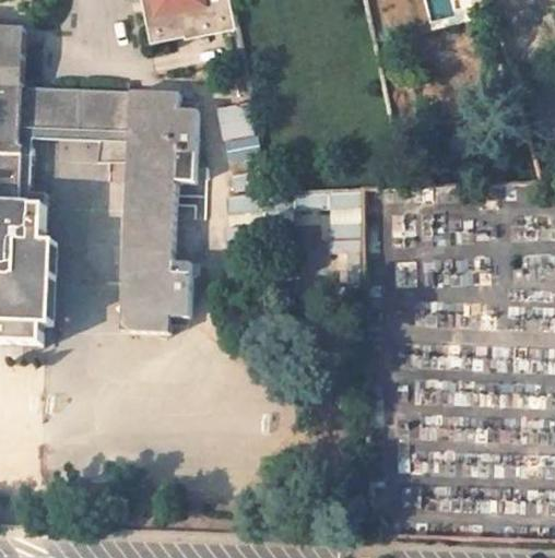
[(235,26),(228,0),(141,0),(150,40),(184,34),(185,36),(235,26)]
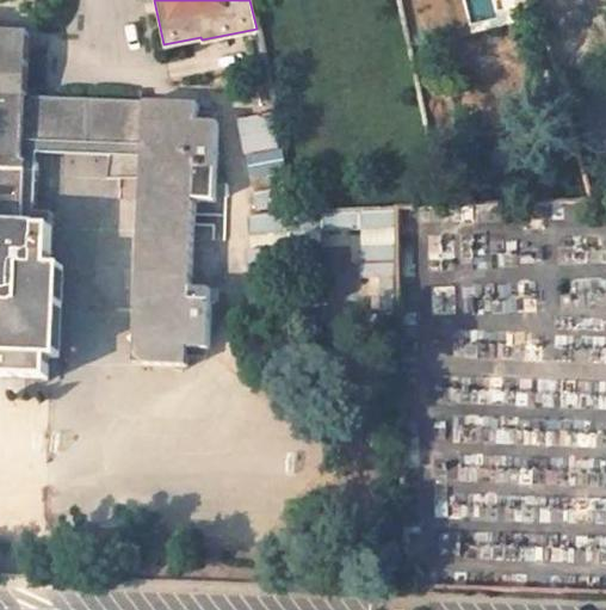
[(0,303),(1,303),(13,303),(12,357),(4,357),(2,377),(49,380),(50,359),(51,312),(62,312),(63,269),(50,267),(53,229),(35,228),(22,228),(23,172),(22,172),(22,164),(23,96),(25,35),(0,32),(0,303)]
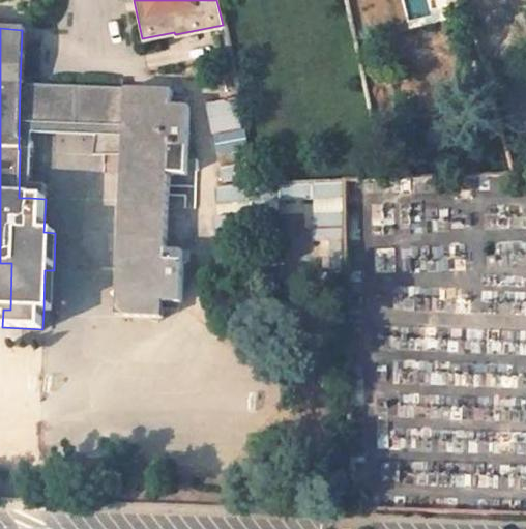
[(126,87),(20,83),(19,142),(29,142),(30,128),(94,131),(93,152),(123,153),(126,87)]
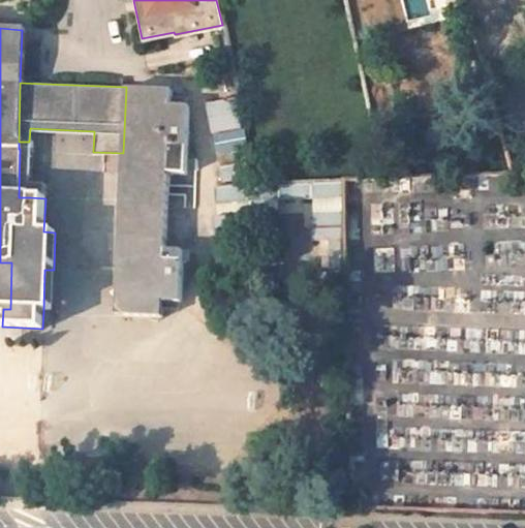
[(170,88),(126,87),(123,153),(115,315),(159,317),(160,301),(179,301),(181,261),(162,260),(166,173),(184,173),(187,104),(168,104),(170,88)]
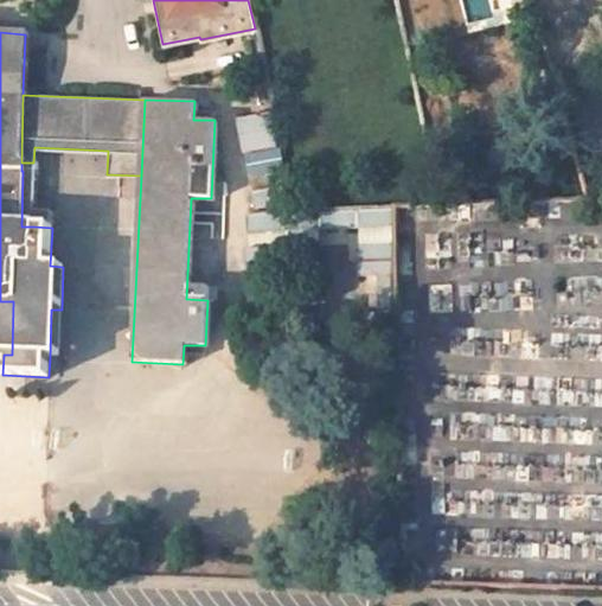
[(271,110),(241,116),(244,131),(275,125),(271,110)]
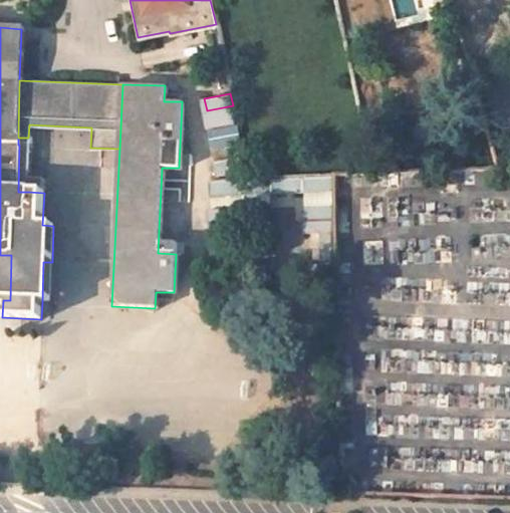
[(28,138),(18,138),(18,145),(19,145),(18,192),(29,192),(44,193),(44,183),(27,182),(28,138)]
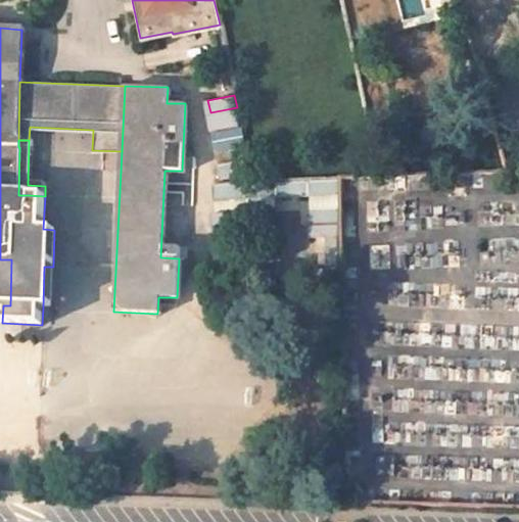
[(232,170),(203,172),(202,183),(211,182),(233,181),(232,170)]
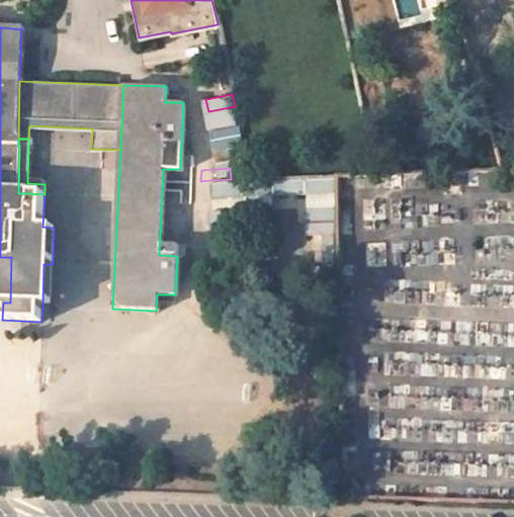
[(231,179),(209,180),(209,195),(336,189),(336,175),(250,178),(231,179)]
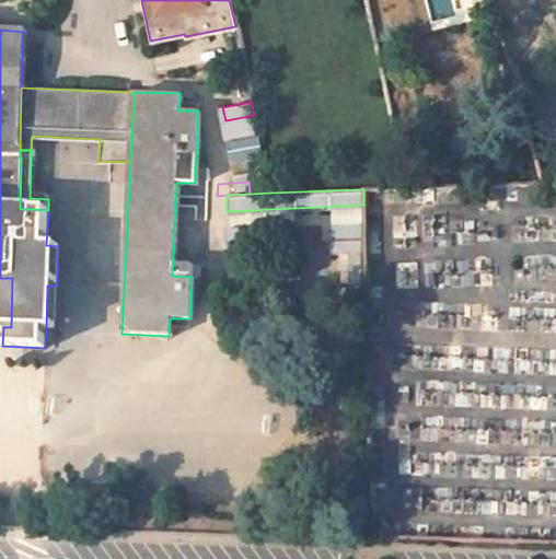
[(362,219),(327,220),(328,236),(363,235),(362,219)]
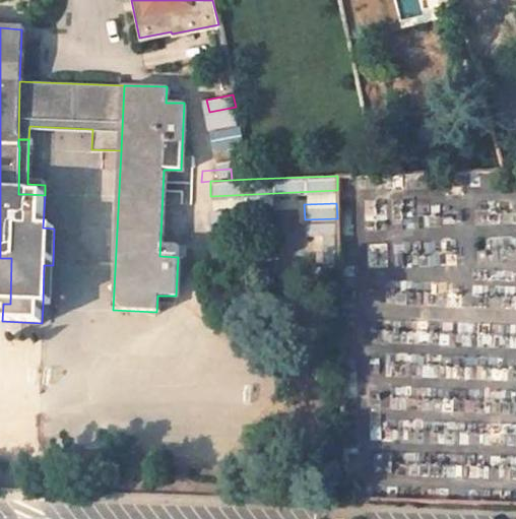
[(273,206),(242,207),(242,222),(274,221),(273,206)]
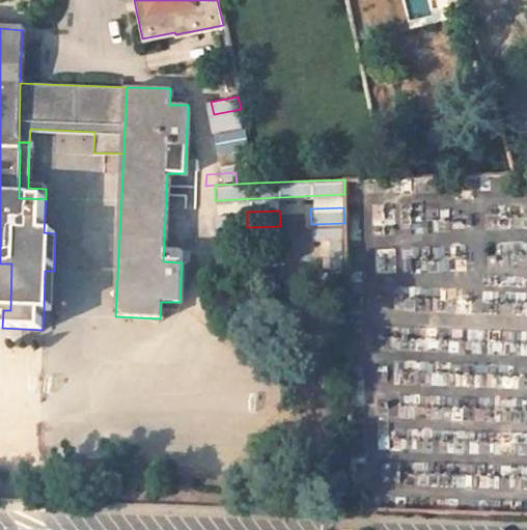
[(11,263),(1,263),(0,310),(10,310),(11,263)]
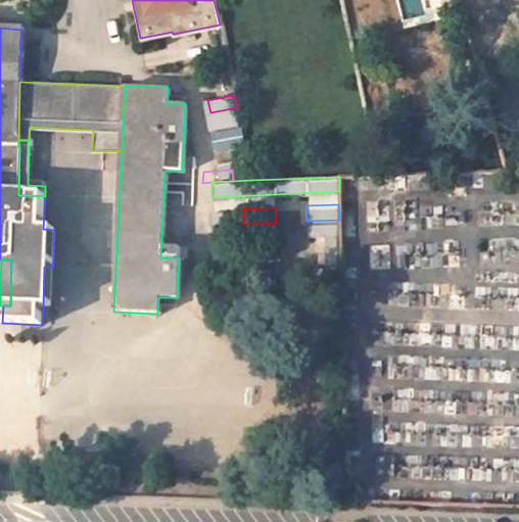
[(53,267),(44,267),(43,307),(51,307),(53,267)]
